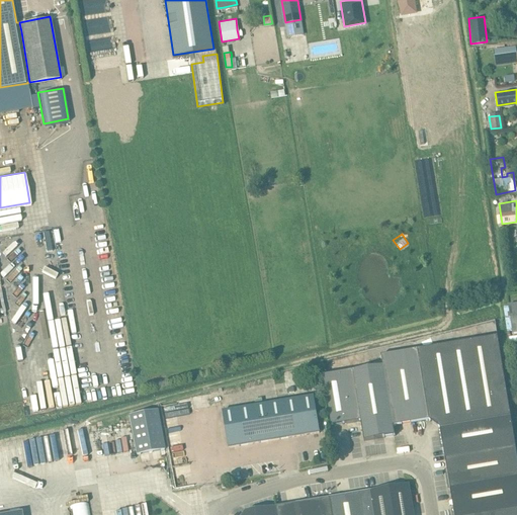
[(516,302),(508,304),(512,332),(516,331),(516,302)]
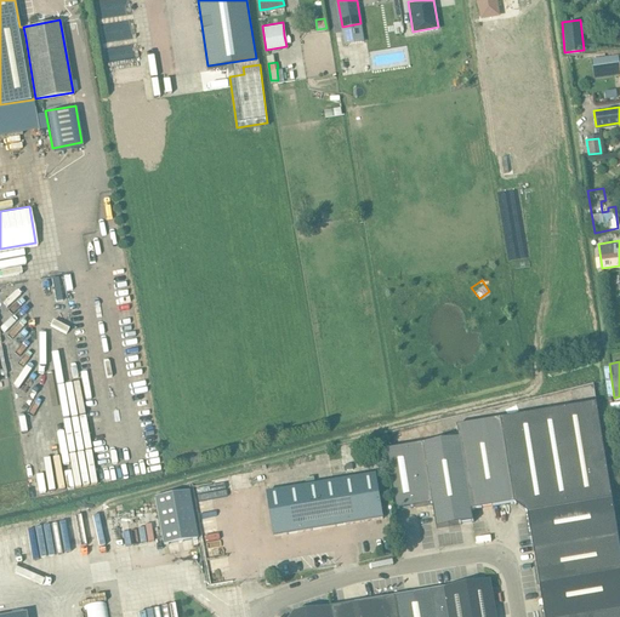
[(513,501),(518,504),(610,490),(596,403),(456,423),(459,435),(419,441),(428,502),(432,502),(436,525),(473,519),(471,507),(513,501)]
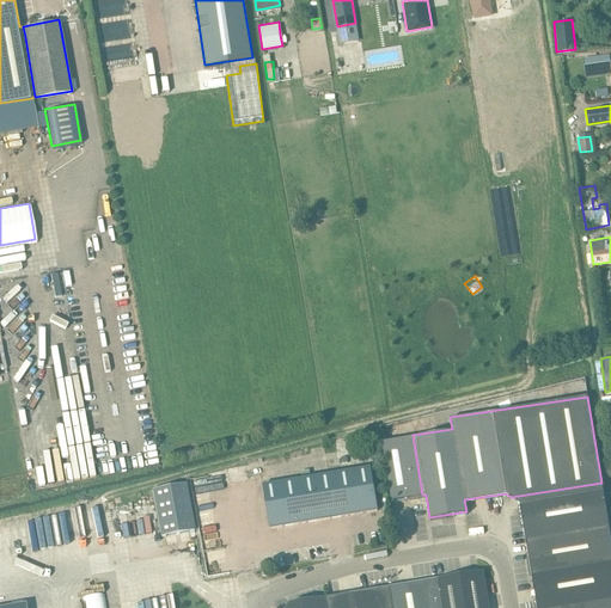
[(413,435),(380,441),(389,489),(390,499),(422,495),(413,435)]
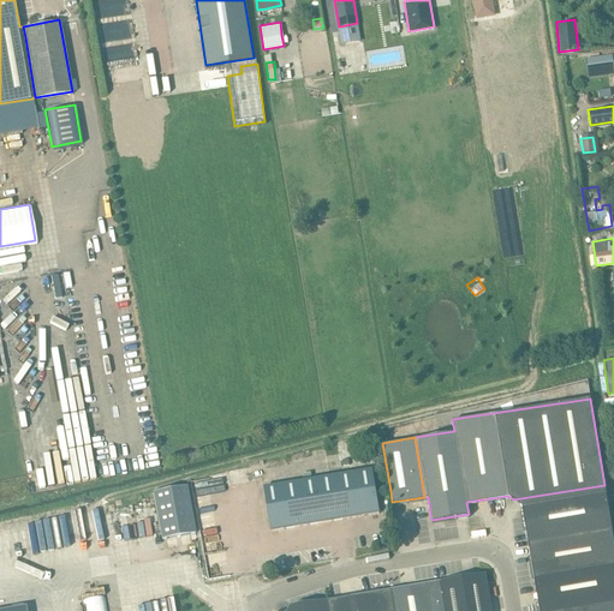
[(263,485),(268,516),(270,528),(379,510),(371,467),(263,485)]
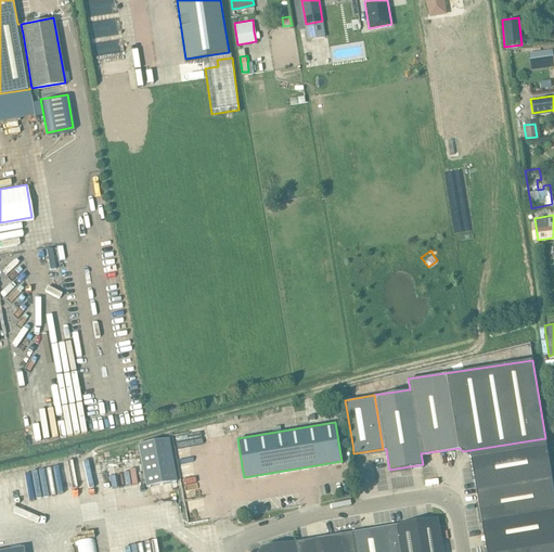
[(167,437),(137,443),(144,486),(176,479),(167,437)]
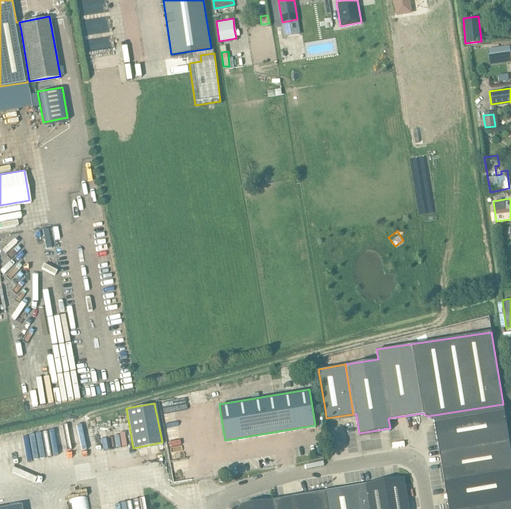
[(427,416),(434,421),(438,446),(508,434),(503,404),(427,416)]
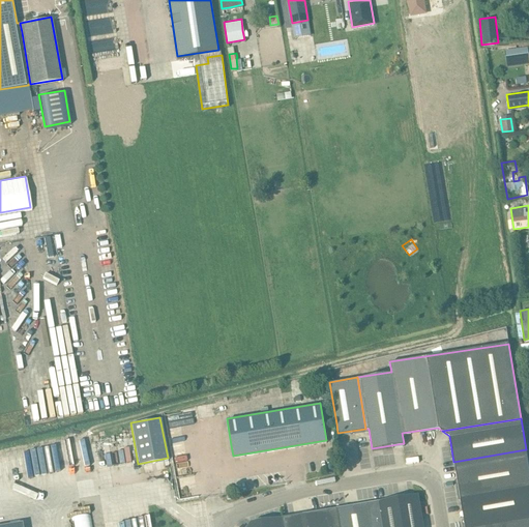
[(86,440),(88,466),(116,463),(113,438),(86,440)]
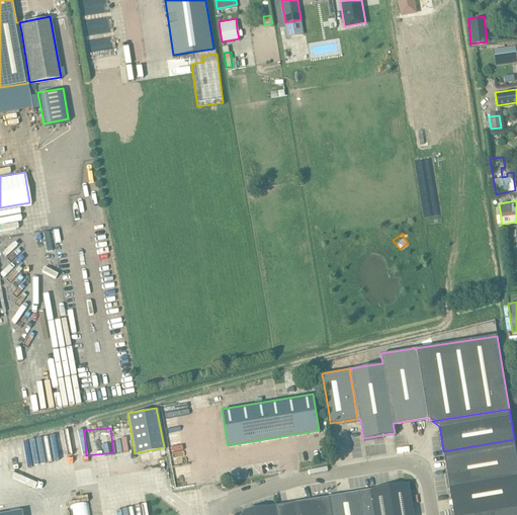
[(0,467),(70,456),(65,431),(0,441),(0,467)]
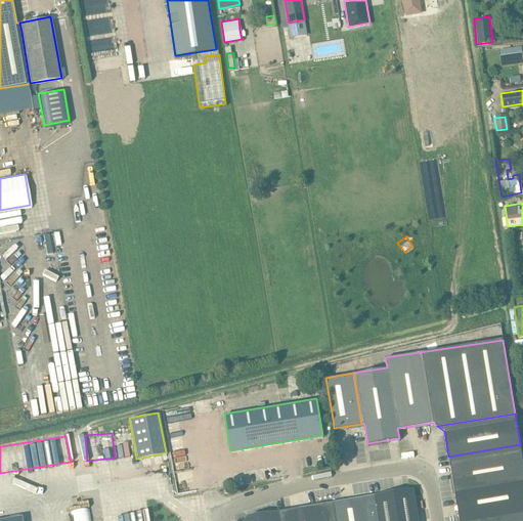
[(448,457),(453,488),(522,476),(522,463),(520,444),(448,457)]
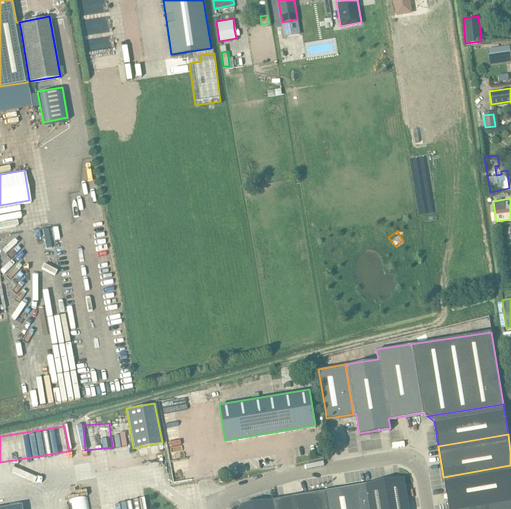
[(510,465),(443,477),(448,508),(510,497),(510,465)]
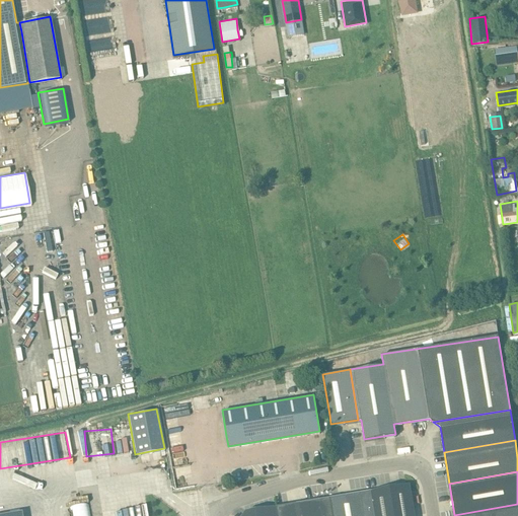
[(370,515),(415,515),(410,483),(367,490),(370,515)]
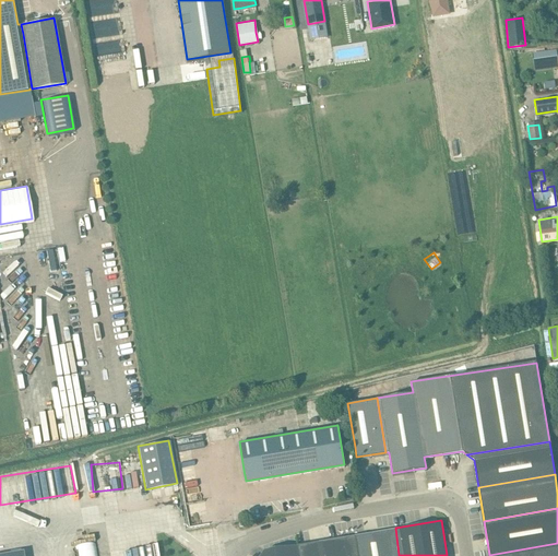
[(198,528),(198,539),(215,540),(215,528),(198,528)]
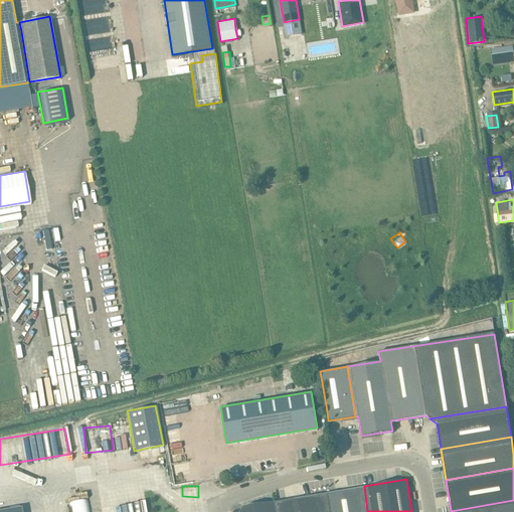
[(325,492),(328,511),(367,511),(364,486),(325,492)]
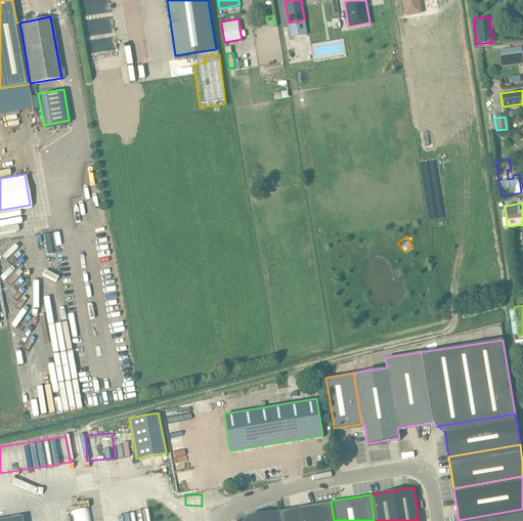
[(16,520),(38,520),(25,501),(9,511),(16,520)]
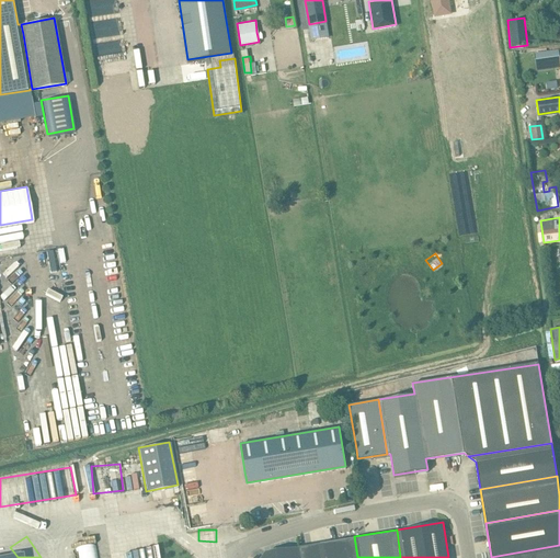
[(323,557),(357,557),(354,536),(321,543),(323,557)]
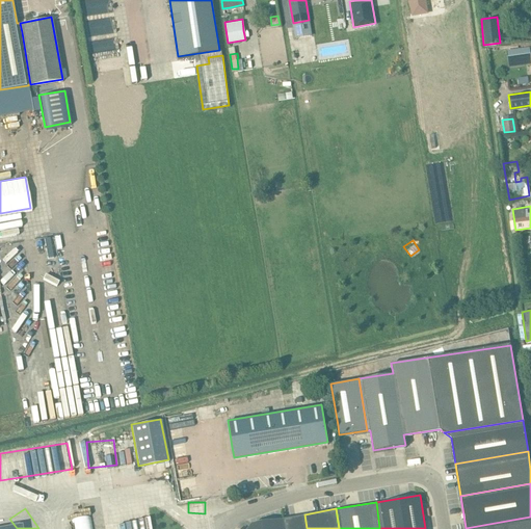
[(272,520),(273,528),(307,528),(304,514),(272,520)]
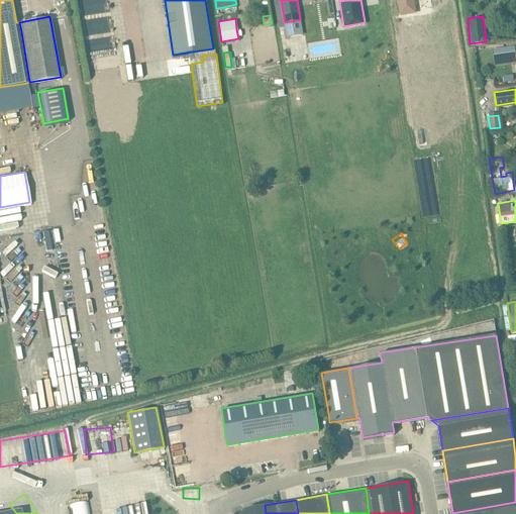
[(515,513),(515,502),(452,513),(515,513)]
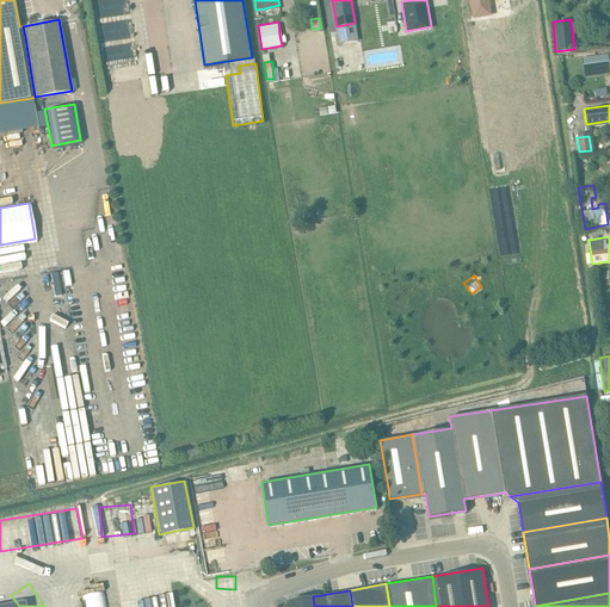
[(314,606),(313,596),(289,600),(283,606),(314,606)]
